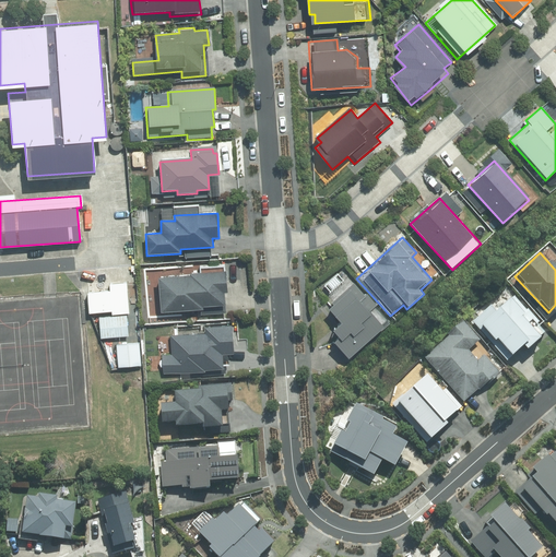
[(228,293),(225,271),(189,274),(189,275),(156,279),(161,313),(197,310),(198,317),(225,313),(224,305),(225,305),(224,293),(228,293)]
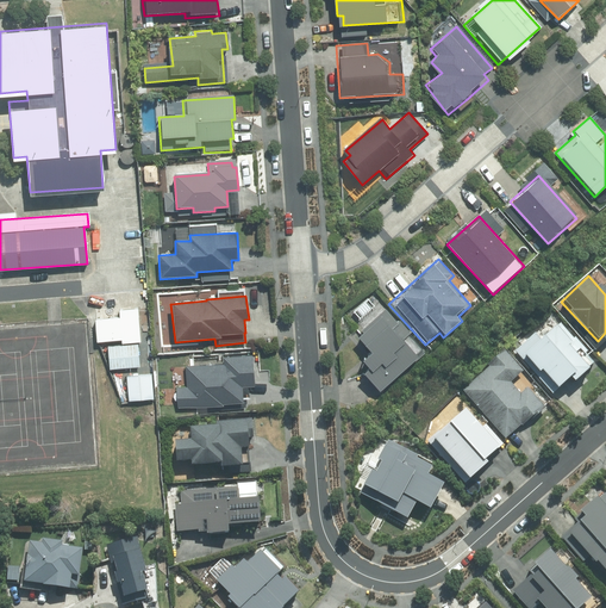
[(138,342),(135,309),(117,311),(118,318),(93,321),(94,342),(119,340),(120,343),(138,342)]
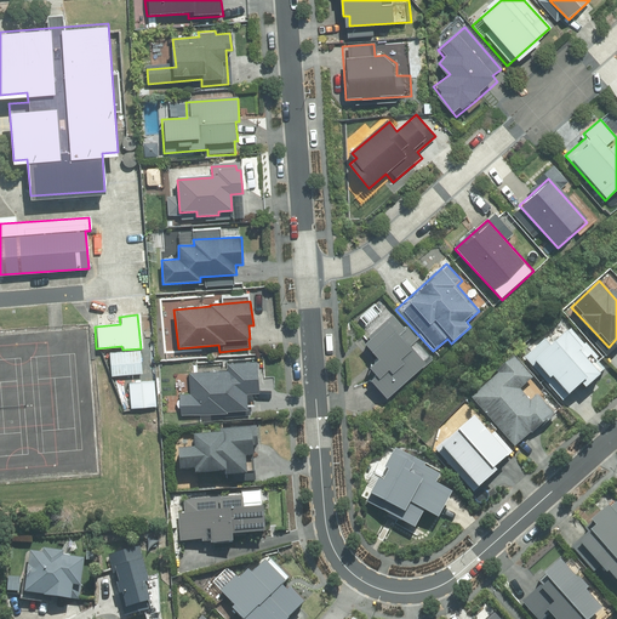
[(430,361),(392,316),(363,340),(377,357),(369,364),(373,369),(366,375),(387,398),(430,361)]
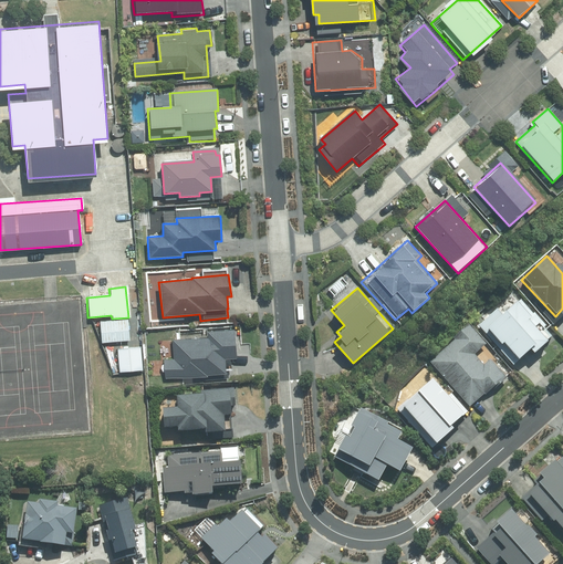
[(551,336),(518,304),(504,319),(500,315),(480,333),(513,369),(532,353),(533,355),(551,336)]
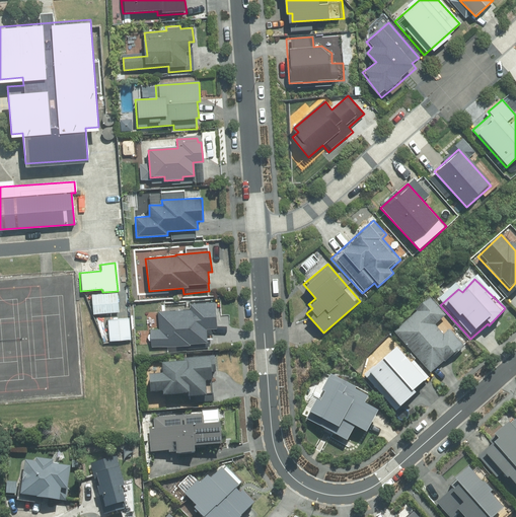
[(115,293),(90,295),(91,314),(117,312),(115,293)]
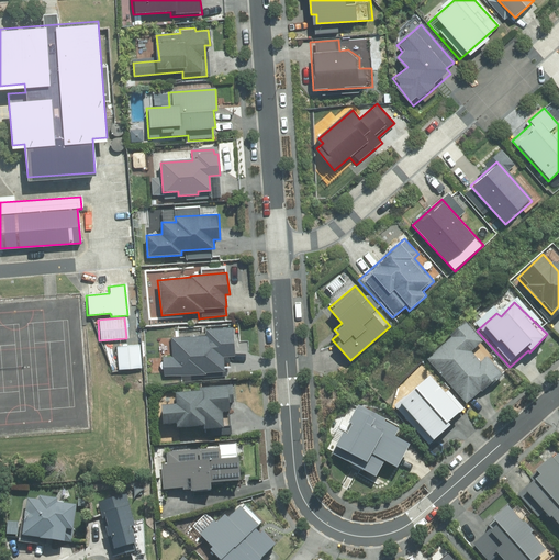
[(170,358),(161,358),(163,377),(205,373),(205,372),(223,371),(223,357),(235,356),(233,327),(204,329),(205,336),(169,338),(170,358)]
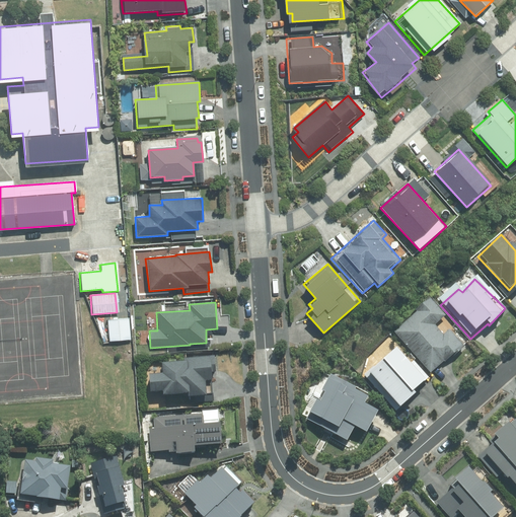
[(423,305),(391,334),(429,373),(459,345),(423,305)]
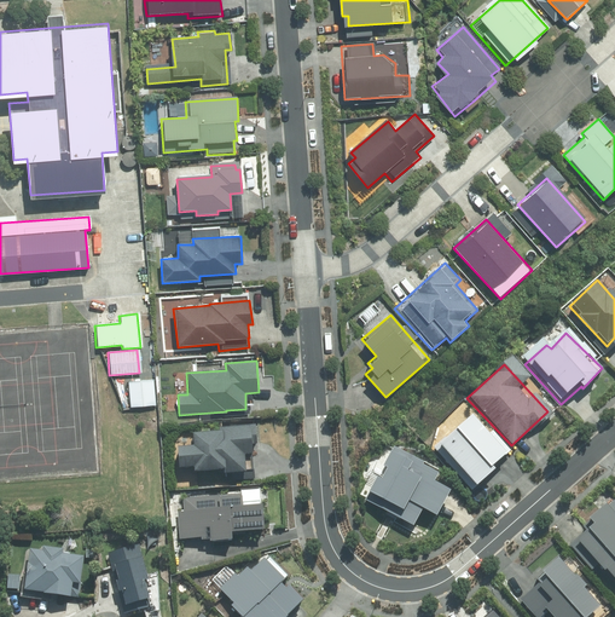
[(150,381),(125,384),(127,408),(151,407),(150,381)]
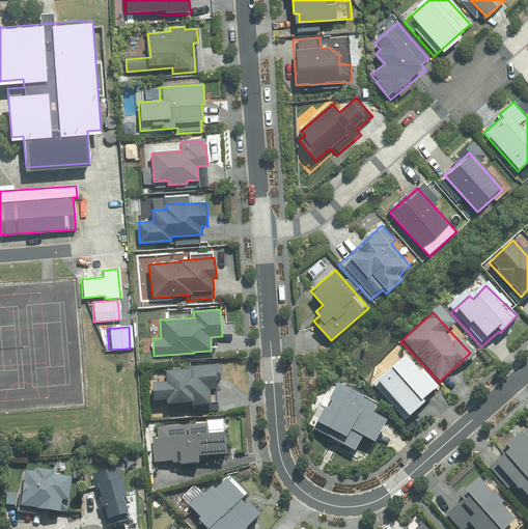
[(403,357),(370,386),(405,424),(437,395),(403,357)]
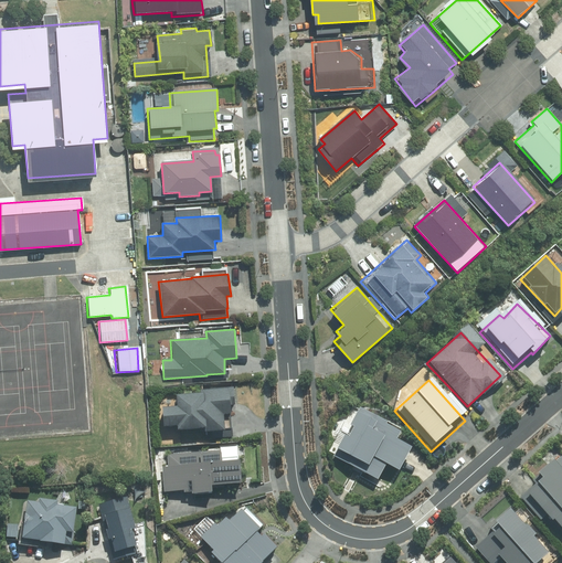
[(199,393),(200,397),(176,400),(176,411),(161,413),(162,431),(177,431),(177,434),(202,433),(203,436),(224,434),(223,418),(231,418),(230,409),(233,409),(232,391),(199,393)]
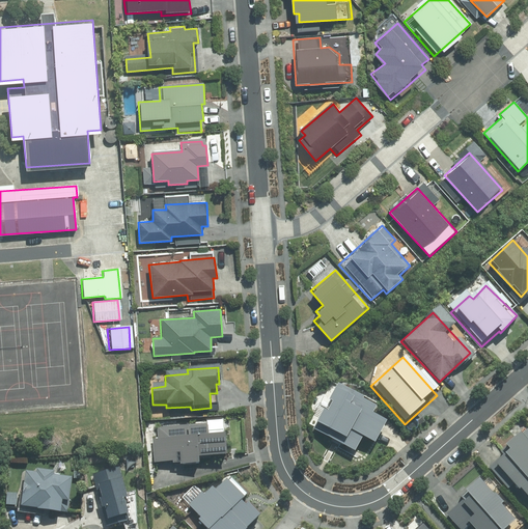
[(379,407),(337,385),(312,432),(355,454),(379,407)]
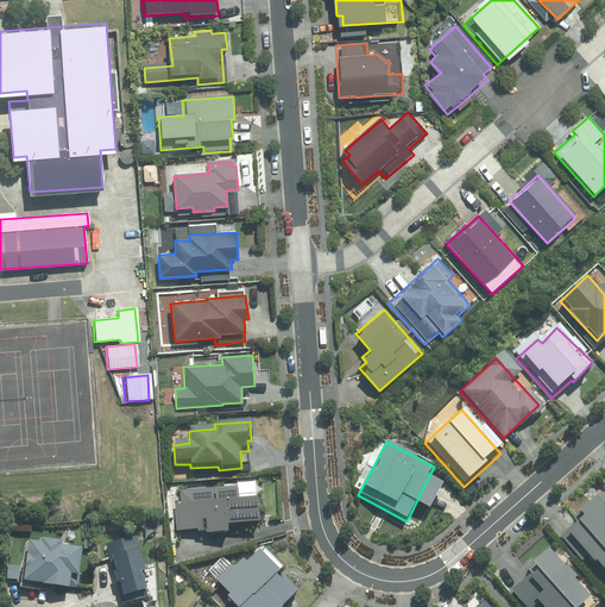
[(235,489),(177,493),(178,506),(171,506),(175,533),(206,532),(206,537),(228,536),(228,527),(260,526),(259,504),(239,504),(238,494),(237,494),(235,489)]
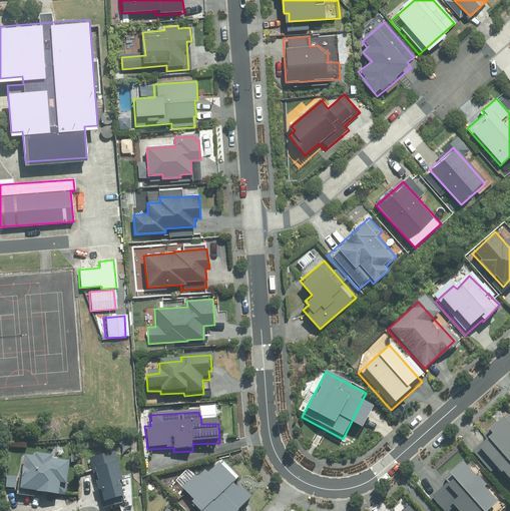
[(509,478),(509,426),(504,420),(477,444),(508,480),(509,478)]
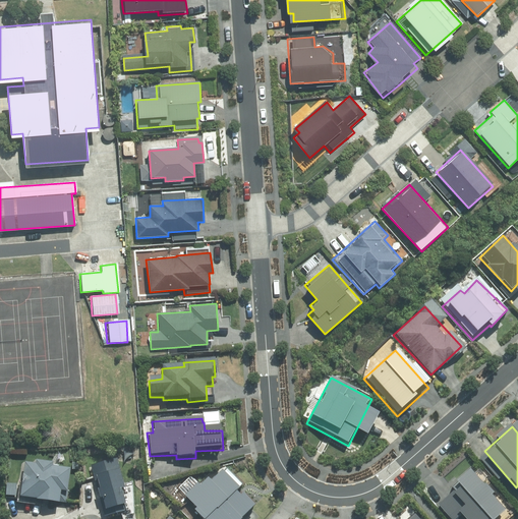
[(115,461),(88,468),(91,479),(94,478),(98,491),(95,492),(98,501),(100,500),(103,512),(100,513),(102,518),(106,518),(123,514),(122,508),(124,507),(120,492),(123,491),(115,461)]
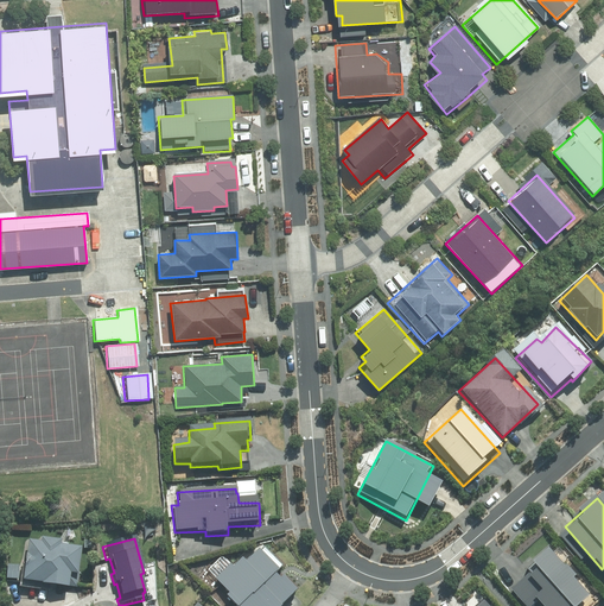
[(59,547),(59,543),(40,541),(40,544),(27,543),(23,584),(75,591),(81,550),(59,547)]
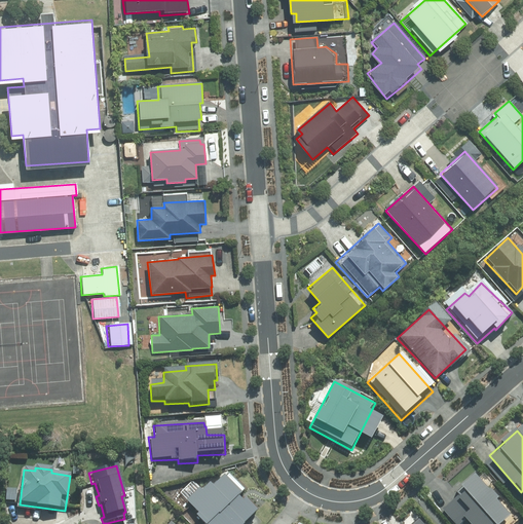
[(244,491),(226,475),(216,484),(215,483),(211,486),(209,486),(200,493),(197,490),(185,502),(197,516),(194,519),(199,523),(245,523),(257,512),(245,501),(243,503),(238,498),(243,495),(240,494),(244,491)]
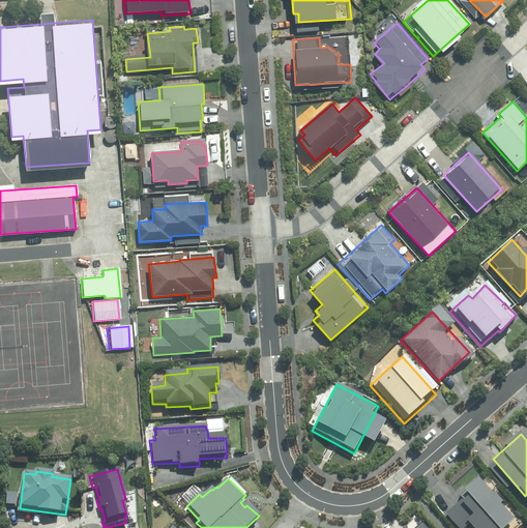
[(479,479),(454,502),(476,527),(523,527),(479,479)]
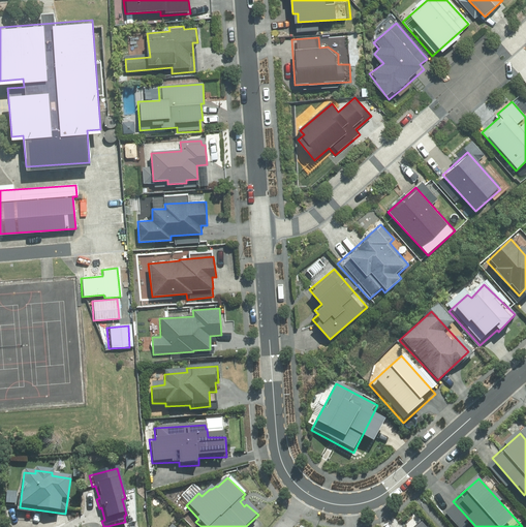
All buildings are outlined.
